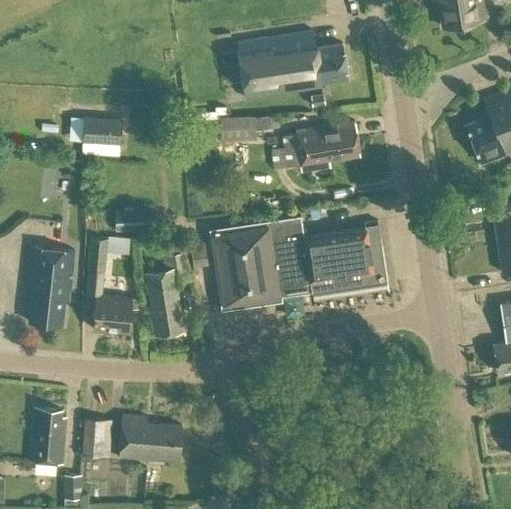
[(431,0),(431,2),(439,1),(443,28),(486,21),(482,0),(431,0)]
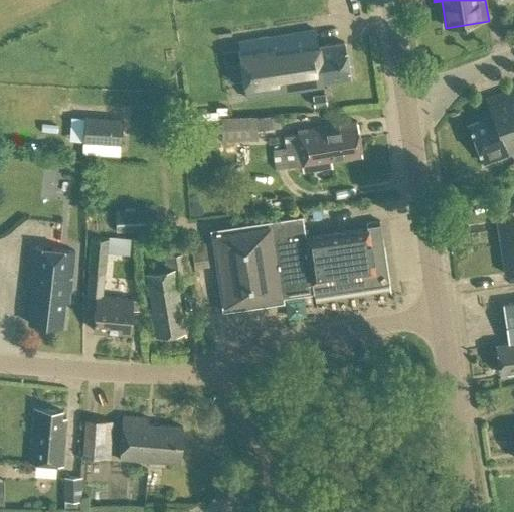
[(326,87),(351,82),(345,45),(320,49),(317,32),(238,45),(248,103),(327,91),(326,87)]
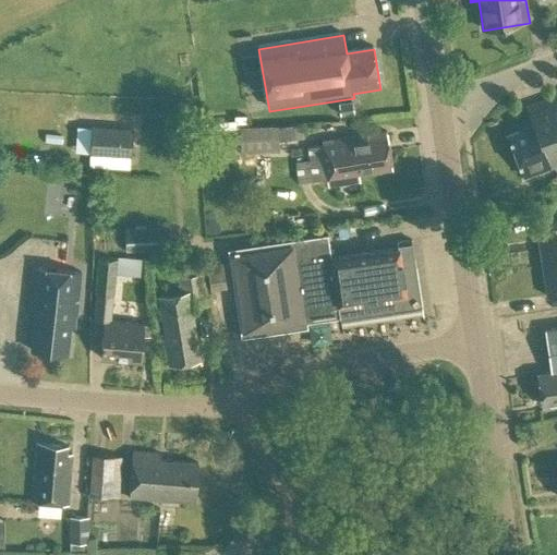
[(556,96),(524,110),(532,129),(505,140),(521,181),(546,171),(547,173),(556,169),(556,96)]
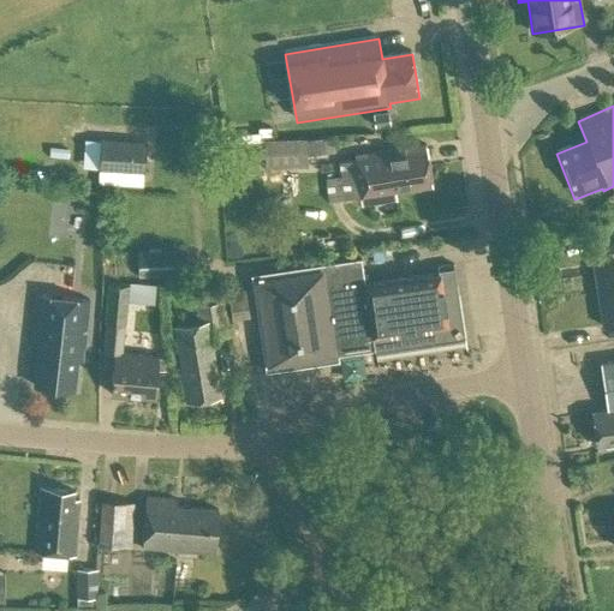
[(388,114),(374,117),(375,130),(391,127),(388,114)]
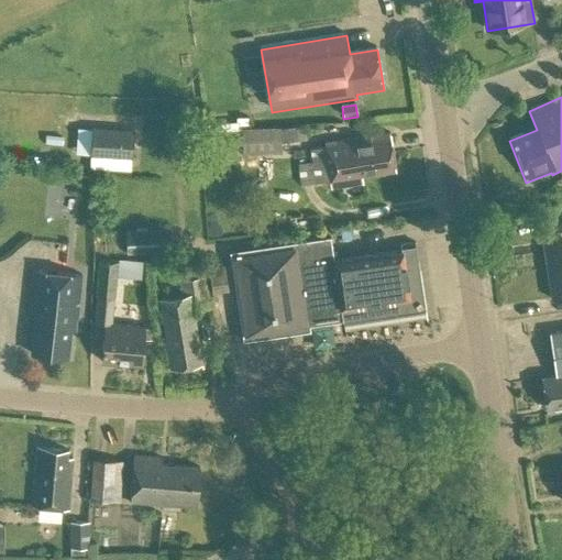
[(282,130),(243,133),(244,156),(282,154),(281,146),(298,145),(298,142),(309,141),(308,128),(282,130)]
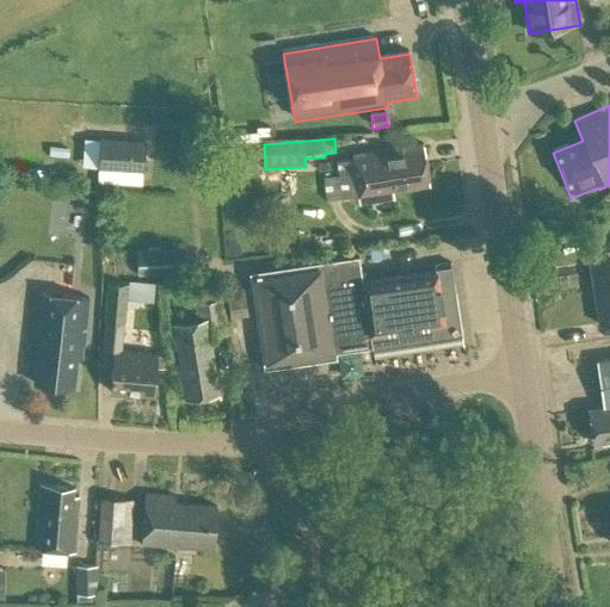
[(146,148),(100,144),(99,172),(143,175),(146,148)]
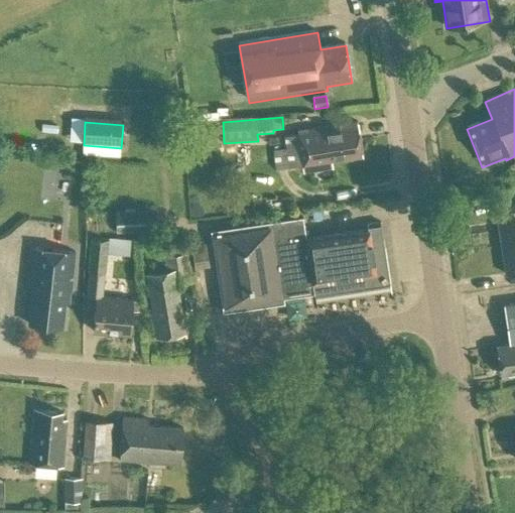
[(297,137),(284,139),(289,170),(302,168),(303,175),(333,170),(332,164),(362,159),(357,124),(297,134),(297,137)]
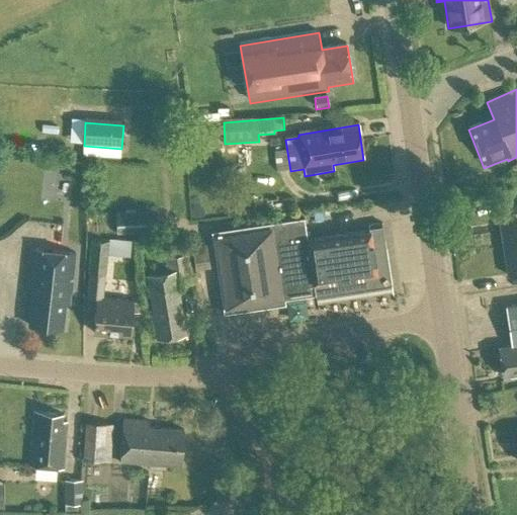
[(516,207),(496,211),(502,245),(516,242),(516,207)]
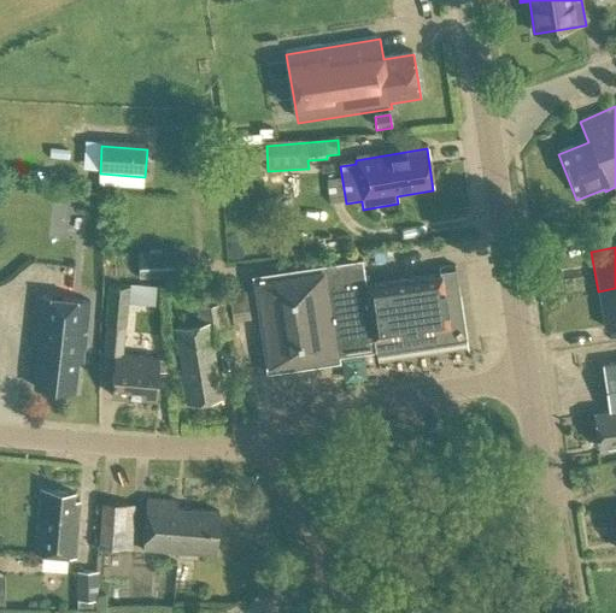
[(188,254),(139,255),(140,281),(189,280),(188,254)]
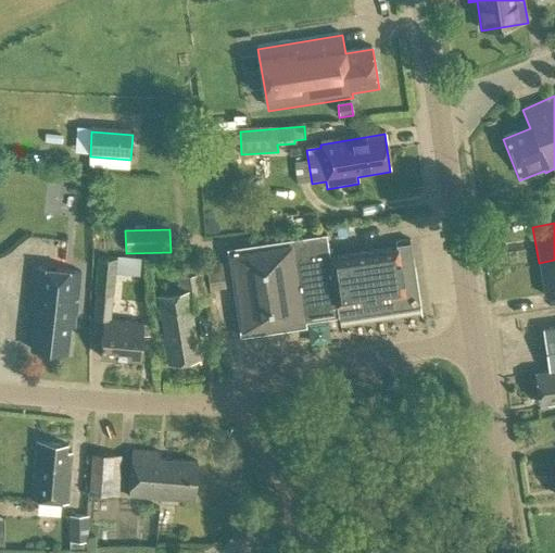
[(396,243),(396,249),(330,259),(327,235),(227,249),(239,337),(306,328),(305,324),(419,308),(411,241),(396,243)]
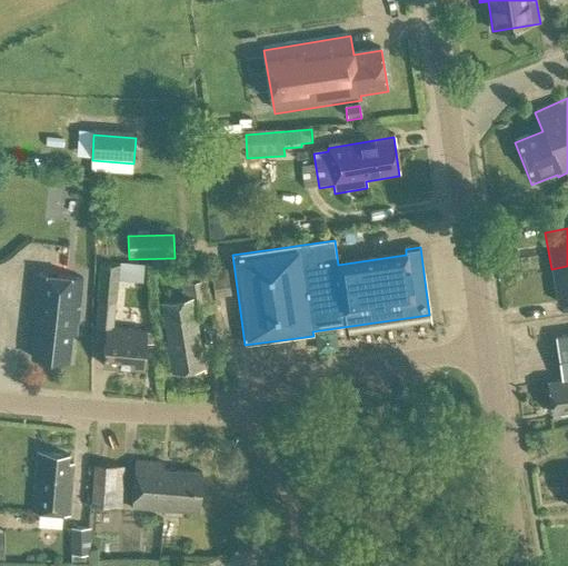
[(101,265),(96,328),(108,329),(107,341),(103,367),(145,374),(147,346),(145,346),(146,333),(113,329),(116,318),(120,267),(101,265)]
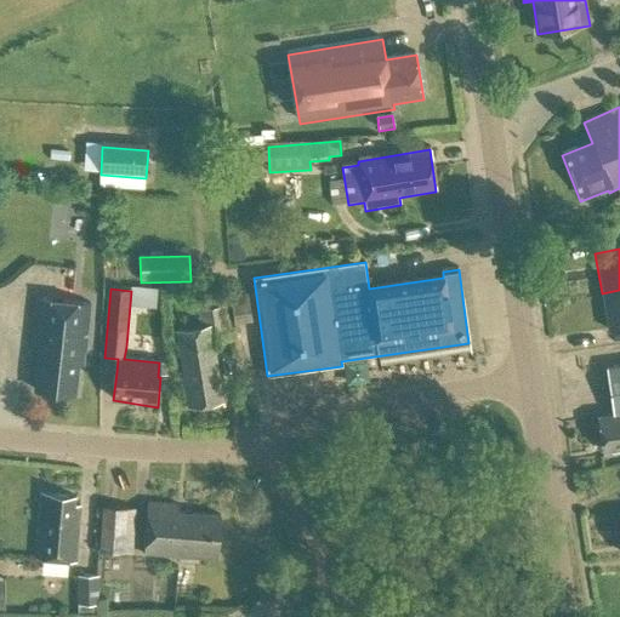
[(608,331),(619,329),(619,290),(602,293),(608,331)]
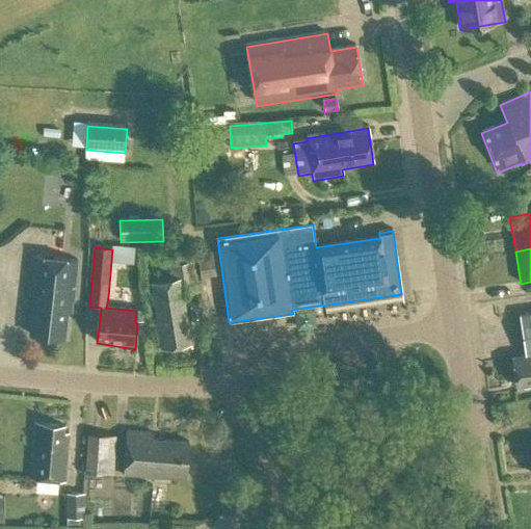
[(173,283),(152,286),(162,351),(193,346),(185,298),(201,296),(195,265),(192,265),(190,249),(174,253),(176,267),(170,268),(173,283)]
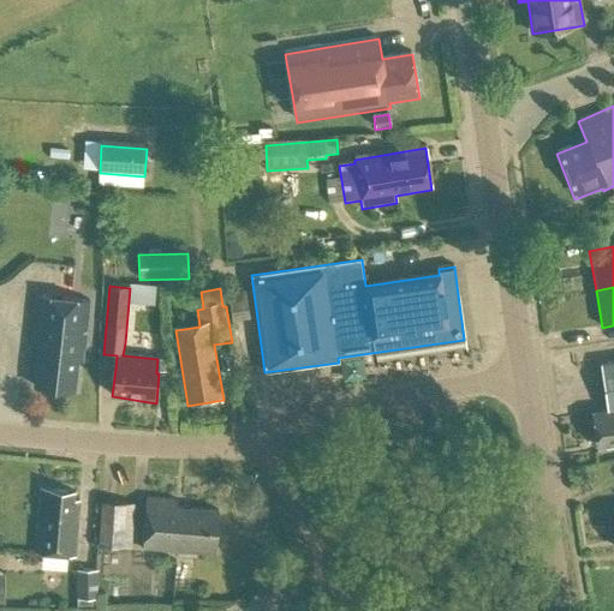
[(251,319),(245,292),(227,294),(232,323),(251,319)]
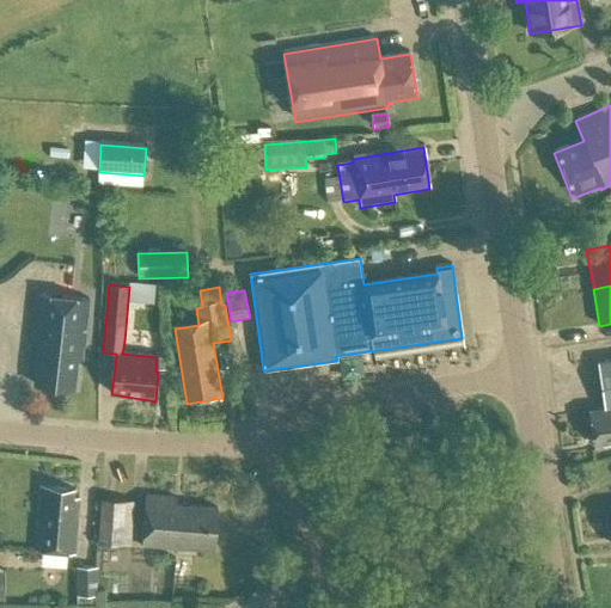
[(83,363),(90,304),(36,298),(31,343),(38,343),(34,388),(74,393),(78,363),(83,363)]
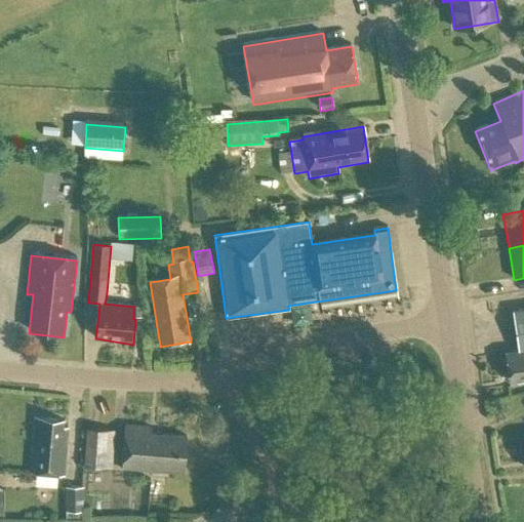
[(523,310),(512,313),(518,353),(506,355),(510,383),(523,379),(523,310)]
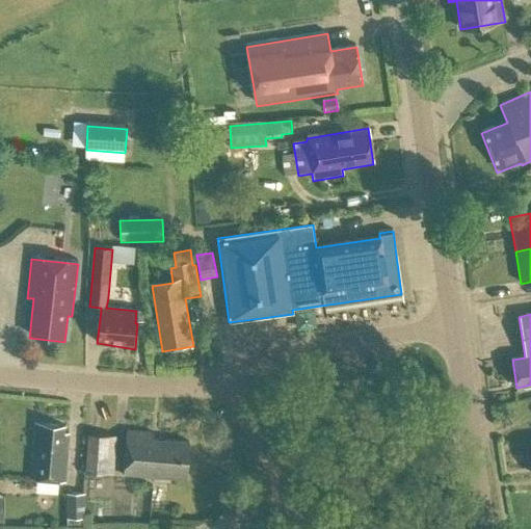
[(67,484),(71,438),(65,437),(67,429),(38,429),(33,481),(67,484)]
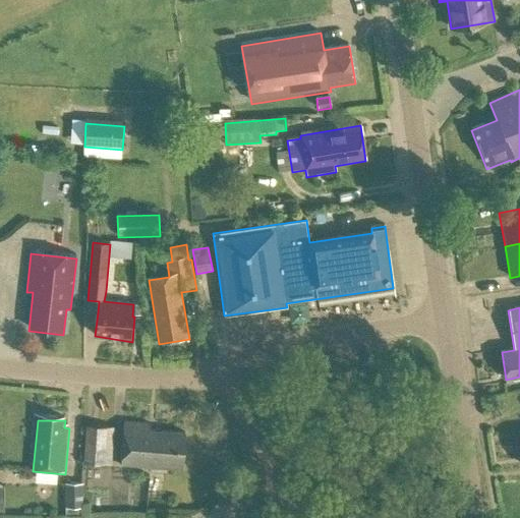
[(183,470),(185,434),(151,432),(151,424),(124,423),(121,469),(160,472),(160,468),(183,470)]
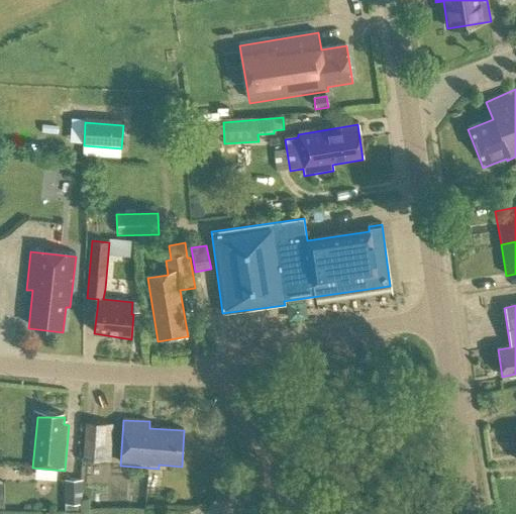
[(86,423),(83,460),(110,463),(113,425),(86,423)]
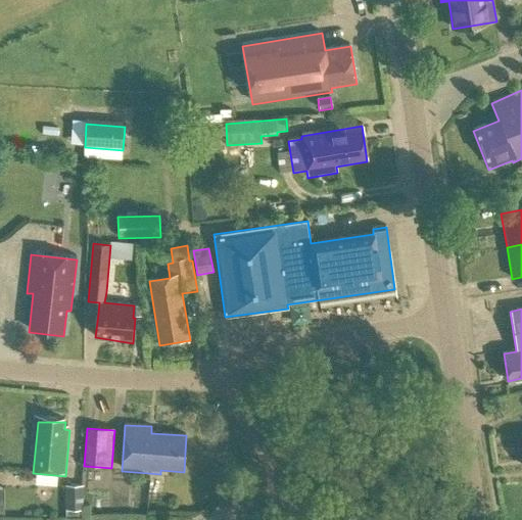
[(0,510),(11,511),(11,485),(0,484),(0,510)]
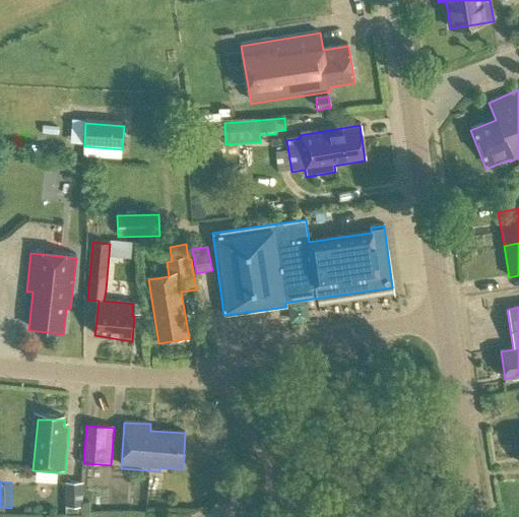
[(66,483),(66,515),(82,515),(82,483),(66,483)]
